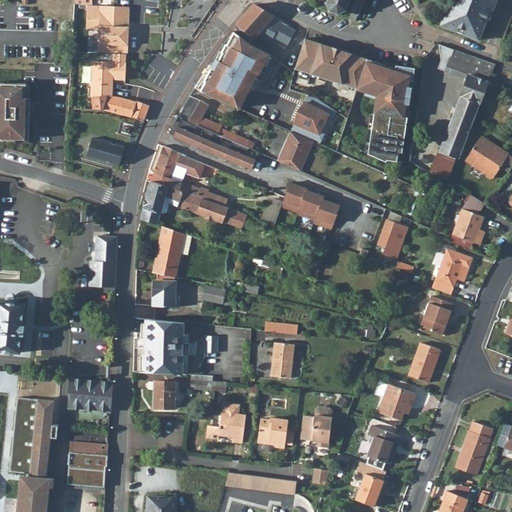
[(74,0),(74,7),(86,8),(90,8),(90,0),(74,0)]
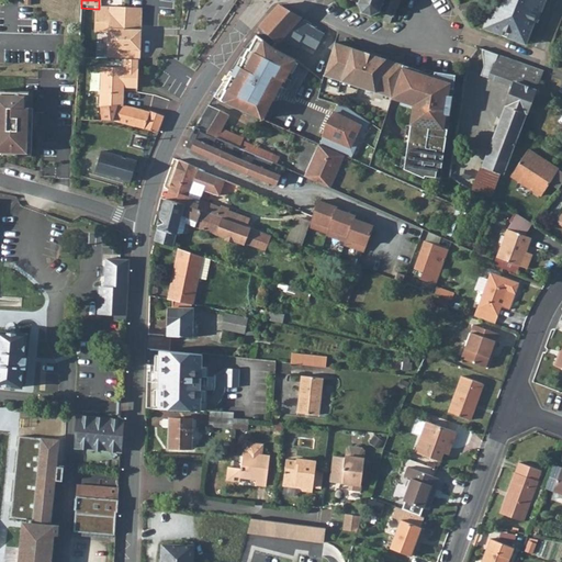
[(359,12),(361,13),(362,12),(370,14),(370,17),(372,17),(372,14),(381,13),(381,14),(383,13),(383,12),(389,14),(392,14),(391,17),(393,18),(394,15),(395,17),(396,14),(394,14),(398,0),(352,0),(358,2),(357,3),(357,4),(359,4),(360,10),(359,12)]
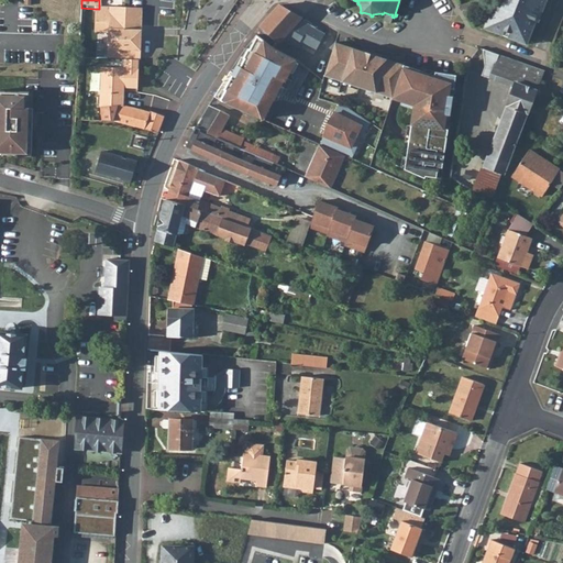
[(503,0),(500,8),(494,6),(484,29),(526,45),(534,22),(538,22),(545,0),(503,0)]
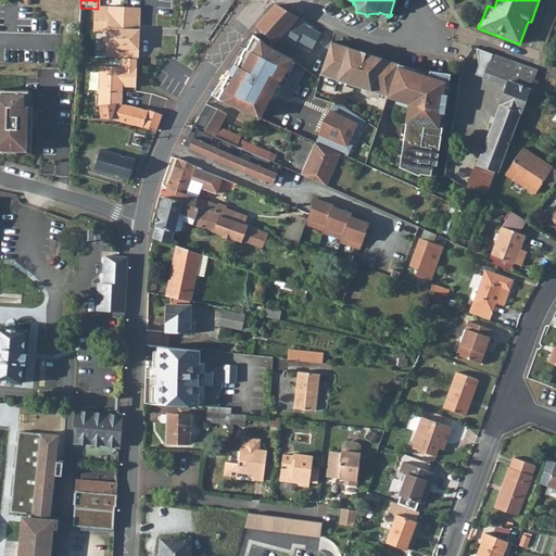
[(275,5),(256,25),(266,34),(279,20),(287,12),(275,5)]
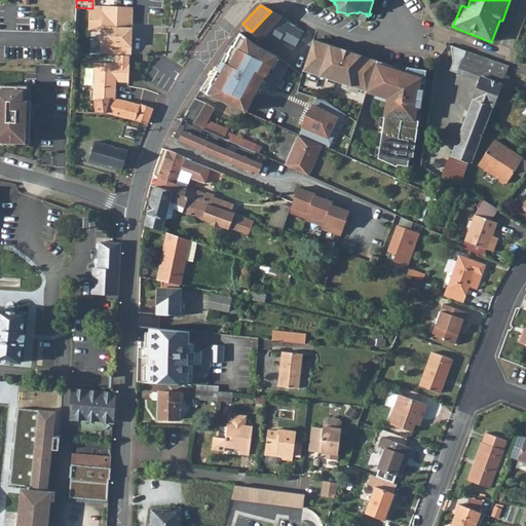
[(92,8),(88,8),(87,32),(100,32),(100,55),(115,55),(129,54),(130,54),(133,10),(92,8)]
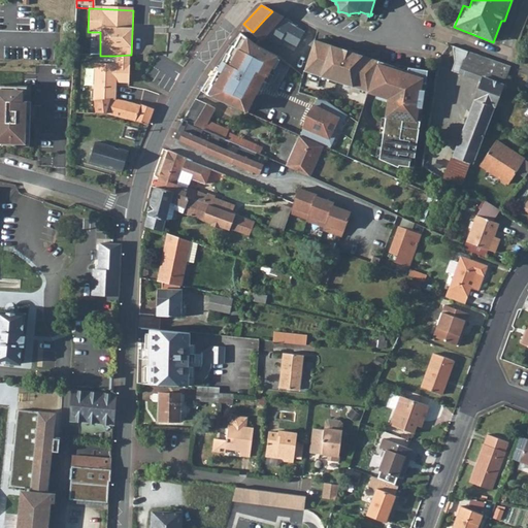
[(265,19),(253,32),(262,40),(265,37),(271,30),(283,18),(272,11),(265,19)]
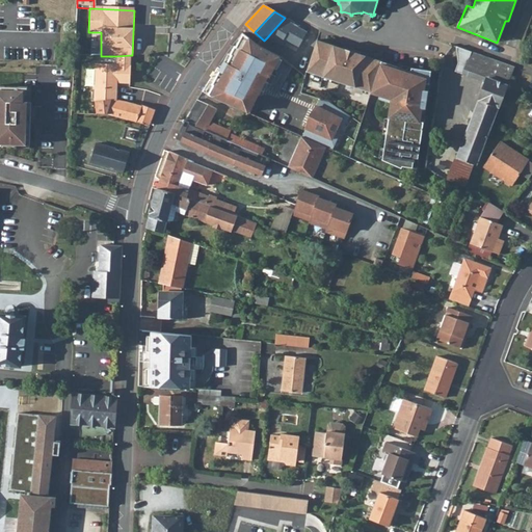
[(273,30),(267,37),(281,45),(284,40),(298,47),(307,32),(287,21),(288,19),(285,18),(273,30)]
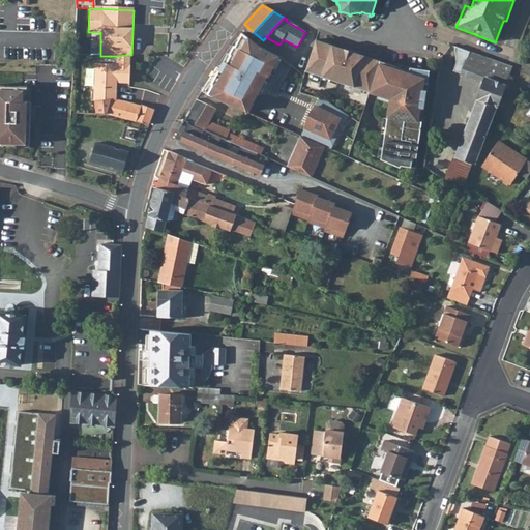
[(216,67),(202,91),(215,99),(226,104),(231,107),(243,111),(256,91),(258,92),(268,76),(269,77),(282,58),(278,56),(258,46),(242,34),(235,48),(234,47),(230,55),(231,55),(227,63),(225,63),(222,69),(216,67)]
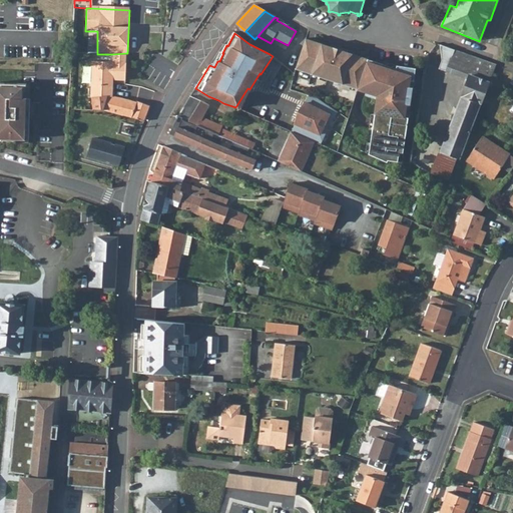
[(301,54),(295,69),(326,79),(344,85),(357,90),(367,60),(342,51),(306,39),(302,51),(301,54)]
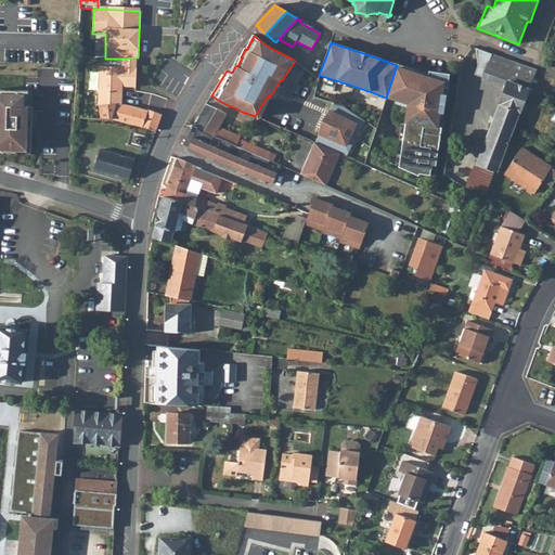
[(483,52),(476,49),(478,61),(478,63),(480,73),(488,53),(483,52)]
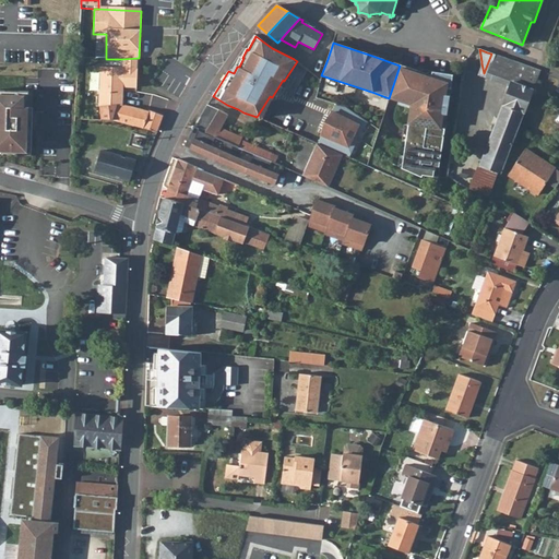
[(484,73),(483,75),(487,78),(496,55),(491,54),(484,73)]
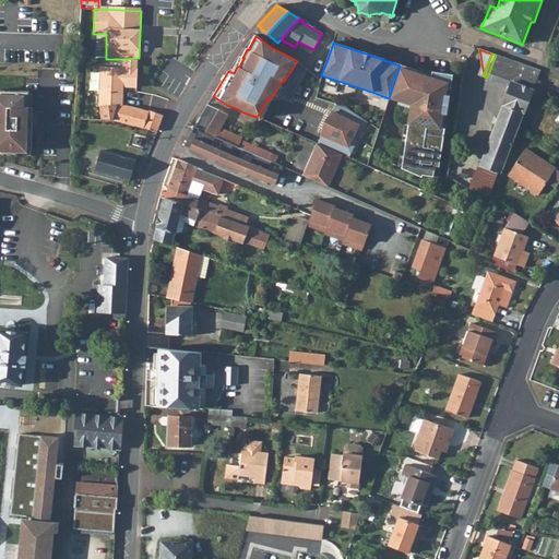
[(496,55),(487,78),(510,86),(519,63),(496,55)]
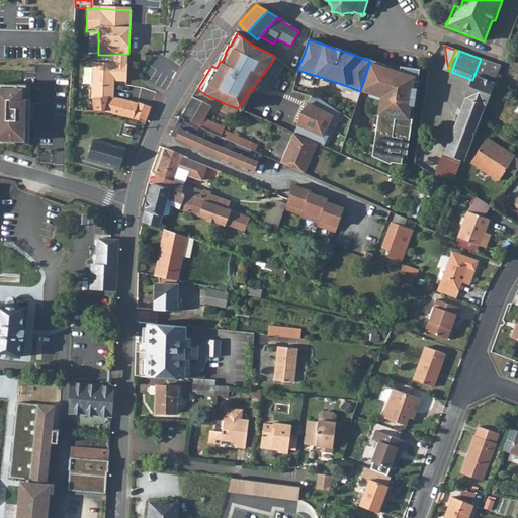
[(127,54),(113,55),(113,62),(92,62),(93,97),(108,96),(113,97),(113,80),(126,80),(127,54)]
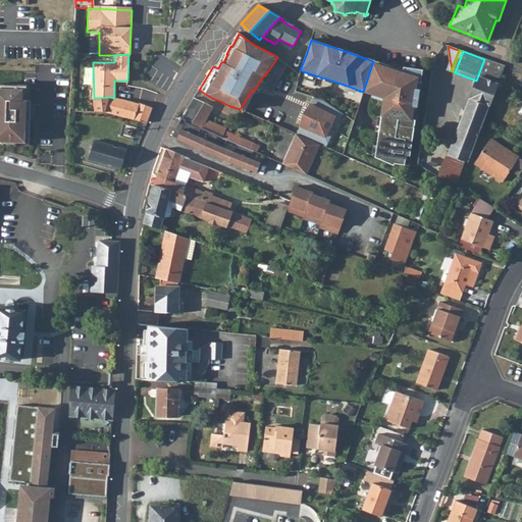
[(460,173),(463,173),(482,121),(504,66),(484,59),(476,81),(439,176),(456,184),(460,173)]
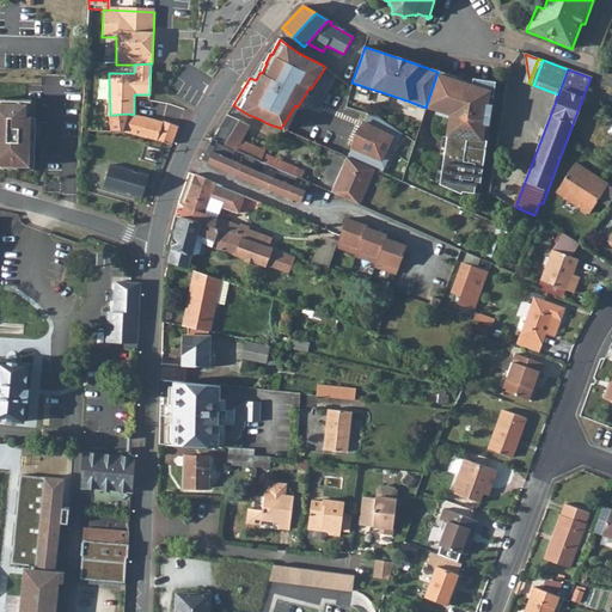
[(472,83),(438,72),(426,108),(435,111),(434,115),(445,118),(448,120),(439,184),(460,194),(464,191),(479,196),(487,141),(482,141),(484,126),(489,127),(490,116),(502,117),(502,116),(490,114),(491,105),(488,105),(488,98),(493,98),(495,83),(472,79),(472,83)]
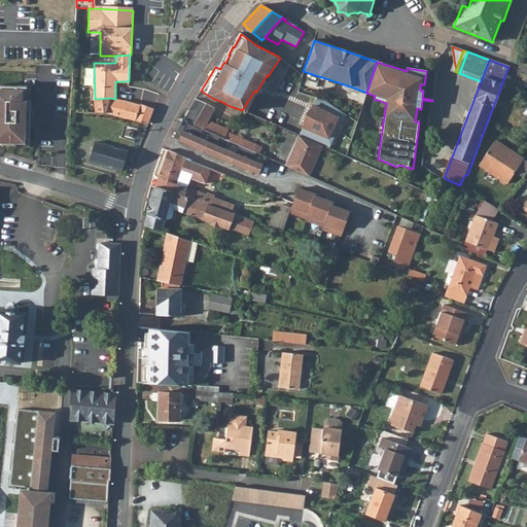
[(28,85),(0,84),(0,142),(3,142),(2,146),(16,146),(16,143),(30,143),(31,101),(27,101),(28,85)]
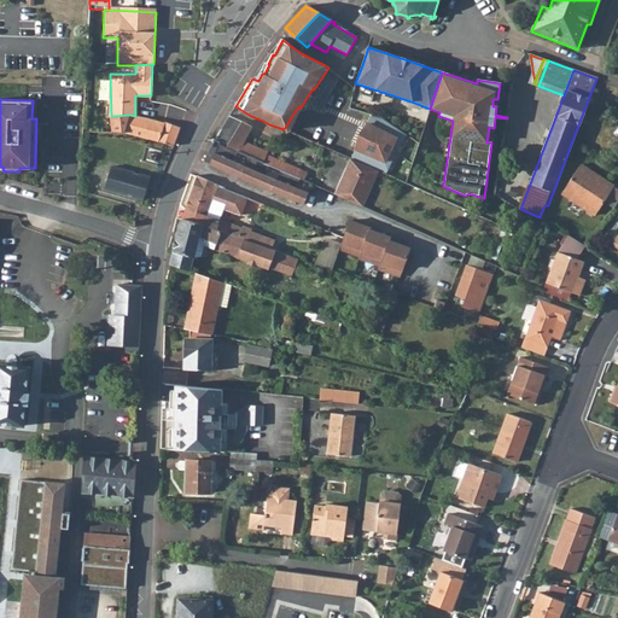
[(83,111),(82,120),(93,120),(94,120),(98,120),(98,109),(83,111)]
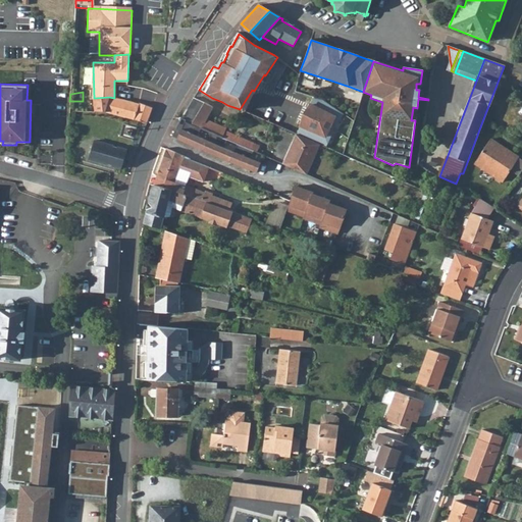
[(94,98),(95,112),(105,113),(106,112),(147,123),(153,107),(140,102),(139,103),(109,97),(94,98)]
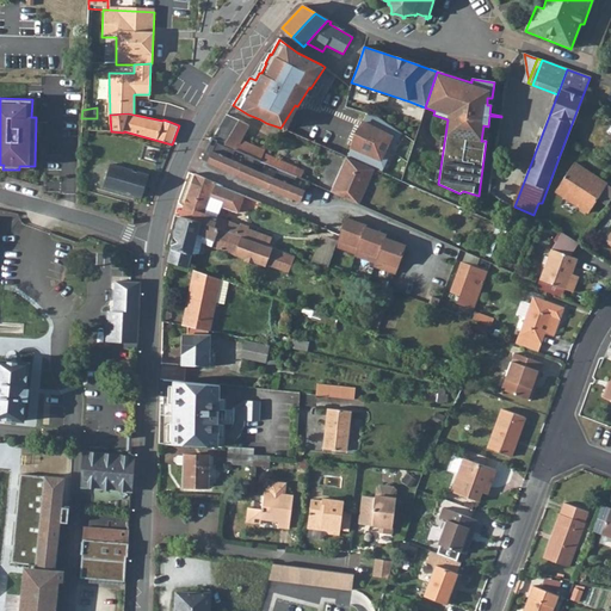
[(221,123),(211,137),(213,137),(247,154),(266,162),(278,167),(296,177),(297,177),(298,172),(296,171),(297,168),(264,153),(265,150),(241,140),(246,128),(248,124),(227,113),(221,123)]
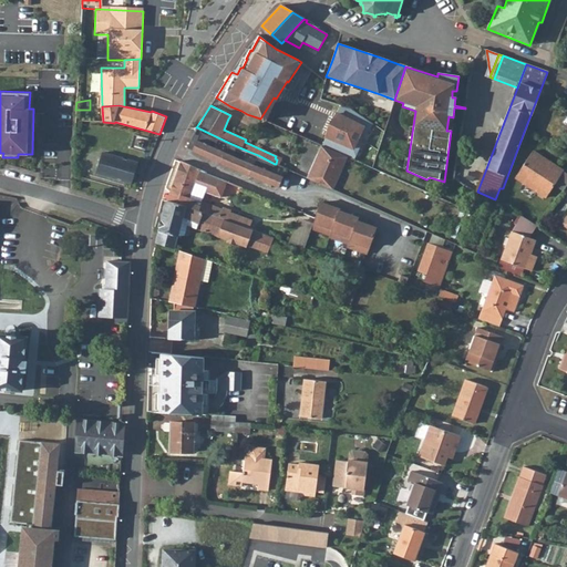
[(352,109),(340,105),(334,117),(332,116),(326,133),(328,133),(322,146),(344,156),(353,160),(361,144),(357,142),(360,134),(363,136),(372,123),(352,109)]
